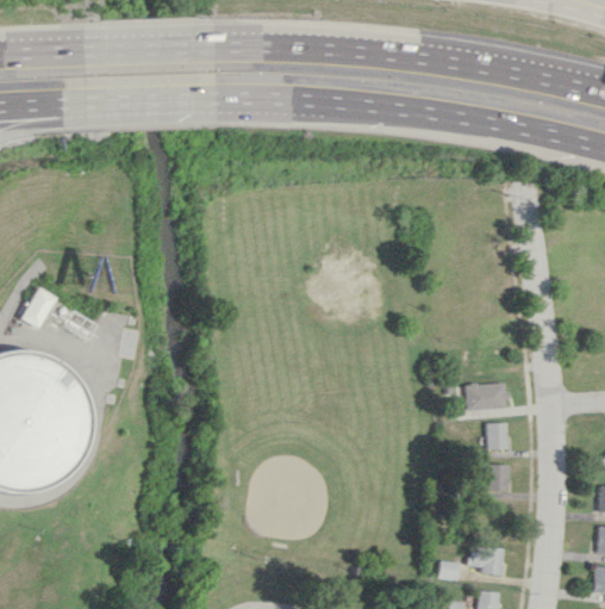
[(19,318),(37,329),(55,298),(37,287),(19,318)]
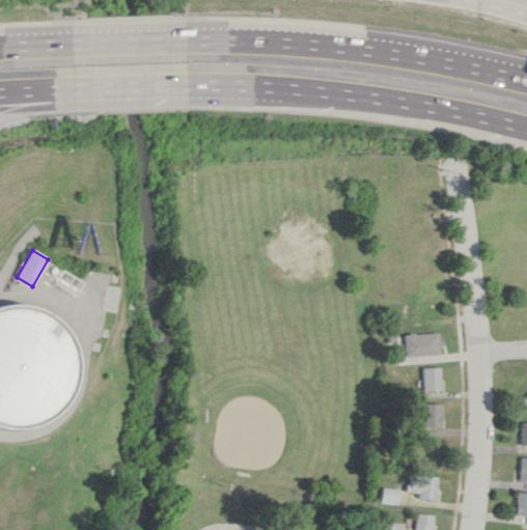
[(0,302),(4,301),(25,302),(44,308),(59,321),(71,338),(76,359),(74,380),(64,398),(50,413),(31,422),(10,424),(0,421),(0,302)]
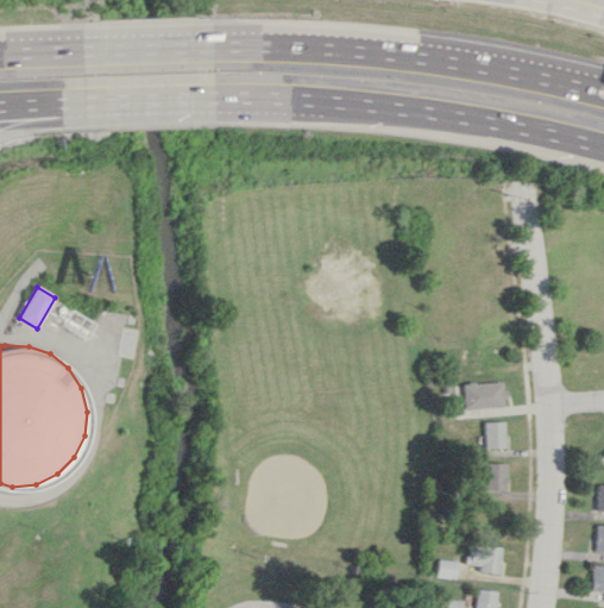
[(465,383),(466,409),(508,408),(507,382),(465,383)]
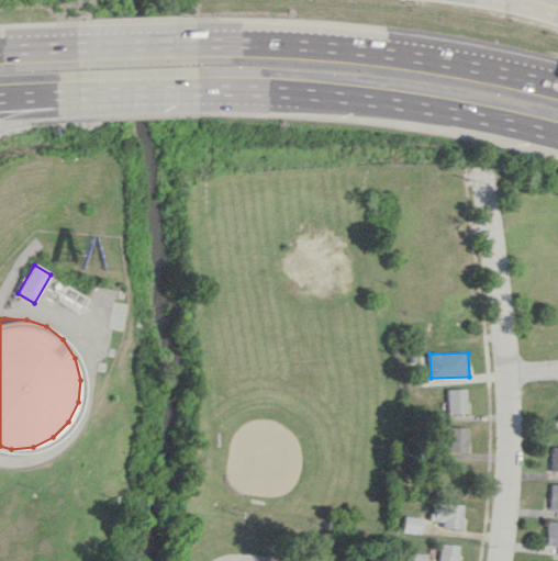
[(469,414),(468,390),(449,390),(449,414),(469,414)]
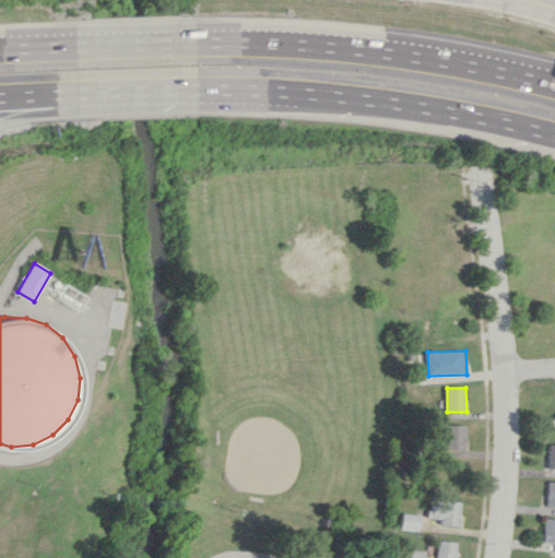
[(468,450),(468,426),(443,425),(443,450),(468,450)]
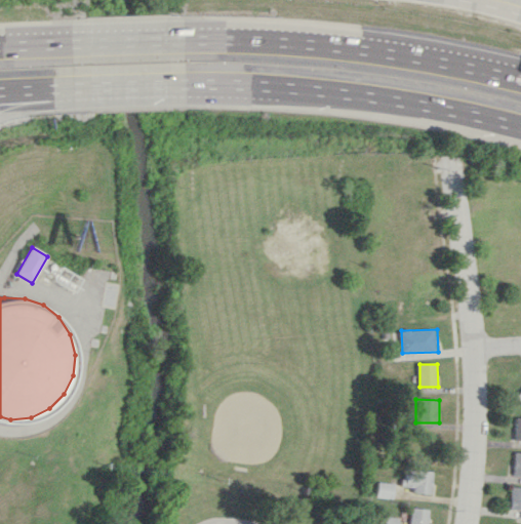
[(434,472),(405,471),(405,487),(415,487),(415,493),(433,494),(434,472)]
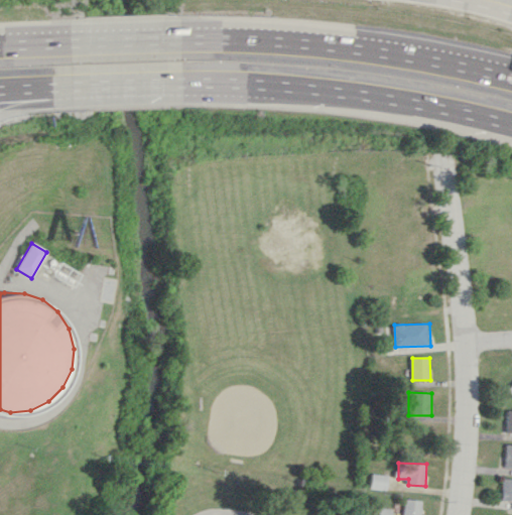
[(372,489),(389,490),(389,475),(373,474),(372,489)]
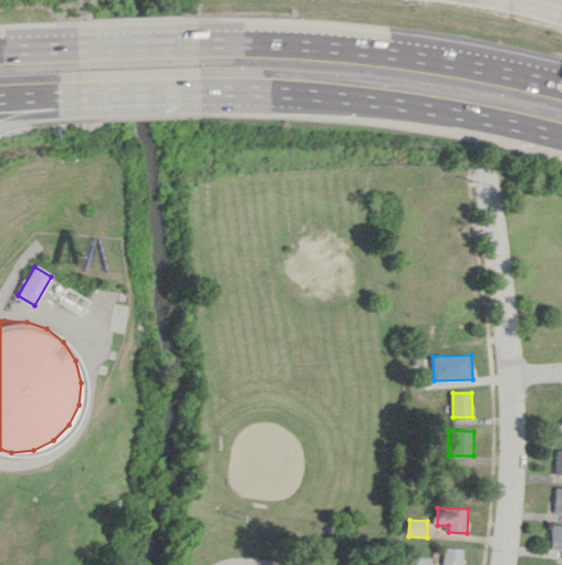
[(561,525),(553,525),(552,551),(561,550),(561,525)]
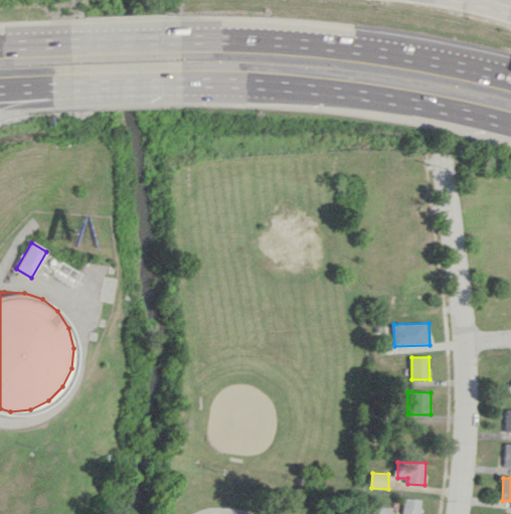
[(420,513),(422,500),(405,498),(403,513),(420,513)]
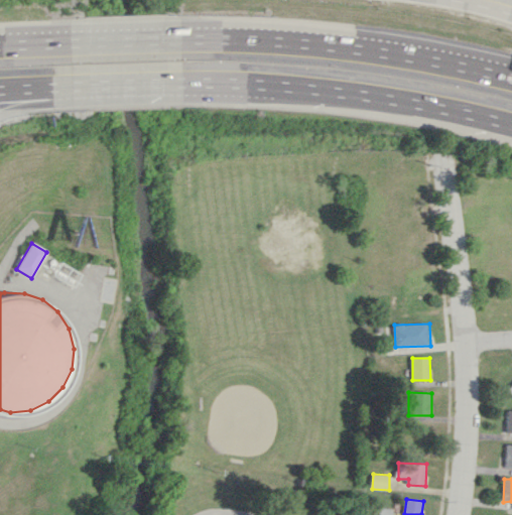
All buildings are outlined.
